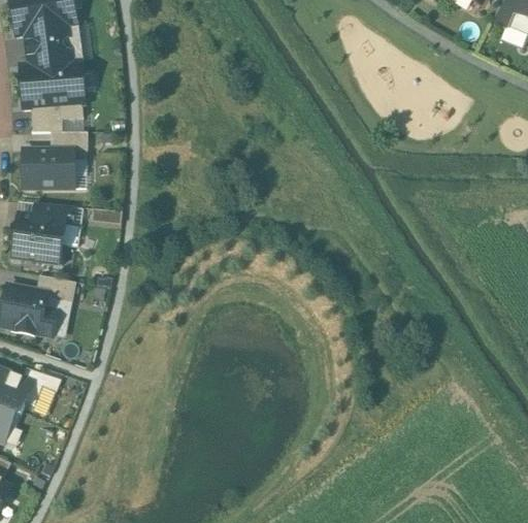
[(29,62),(21,63),(25,105),(89,99),(85,57),(75,58),(71,25),(76,24),(72,0),(10,0),(15,34),(26,32),(29,62)]
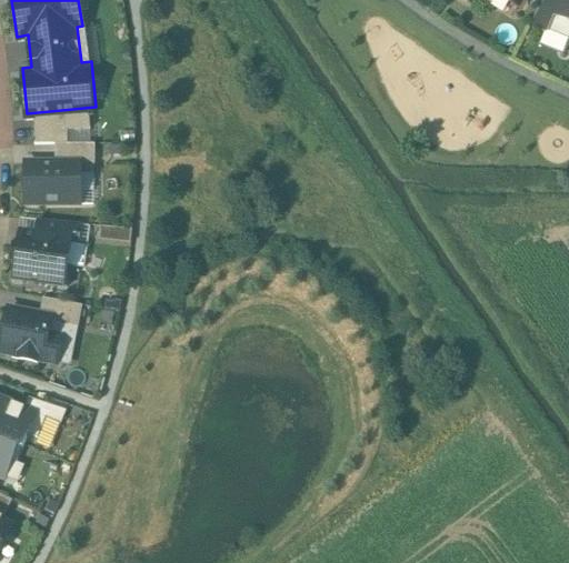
[(539,0),(529,20),(545,28),(546,26),(543,24),(553,0),(539,0)]
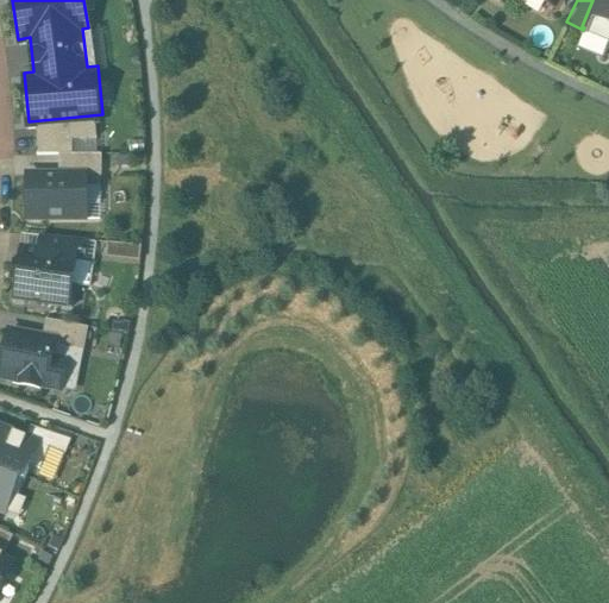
[(592,0),(582,26),(584,27),(608,37),(608,0),(592,0)]
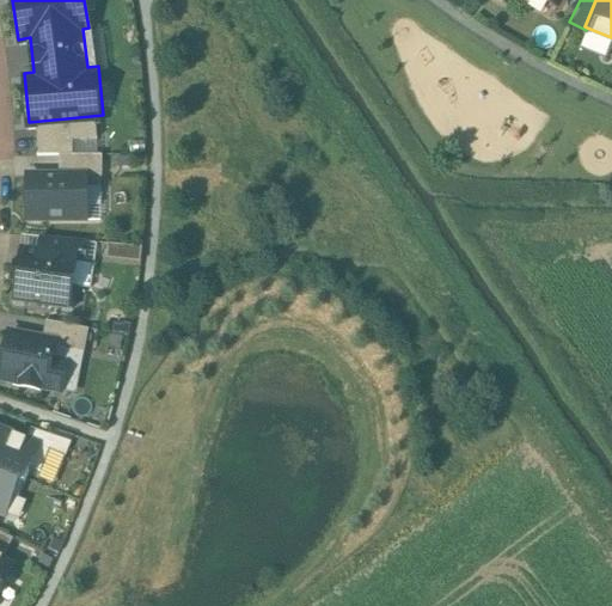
[(102,151),(59,151),(59,171),(85,171),(85,172),(102,172),(102,151)]
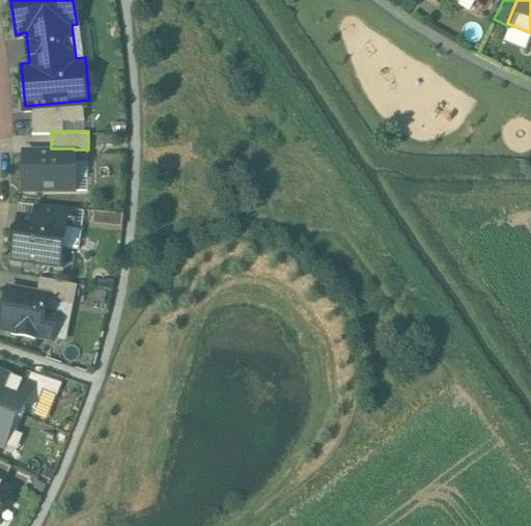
[(51,148),(24,148),(24,189),(75,188),(74,159),(74,149),(74,148),(51,148)]
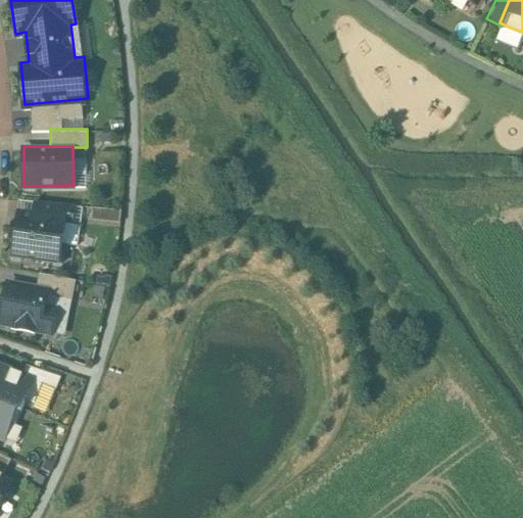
[(87,147),(73,147),(73,156),(87,156),(87,147)]
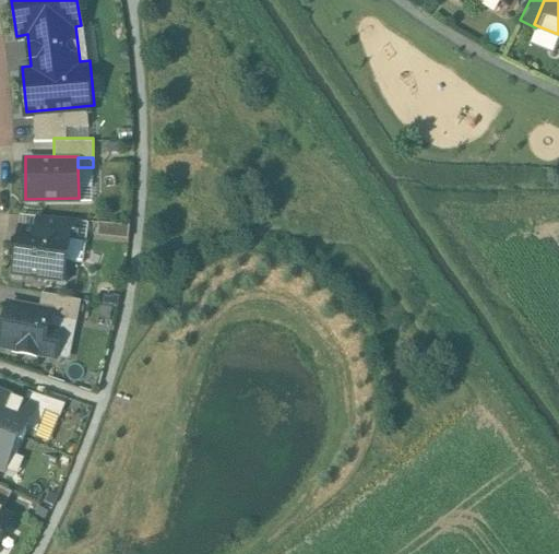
[(78,216),(38,213),(36,227),(69,232),(69,236),(74,237),(78,216)]
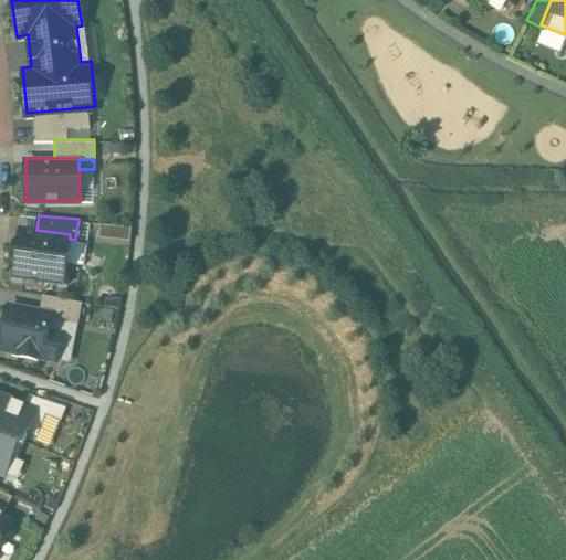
[(37,230),(21,228),(14,274),(66,281),(70,261),(66,261),(70,239),(70,234),(37,230)]
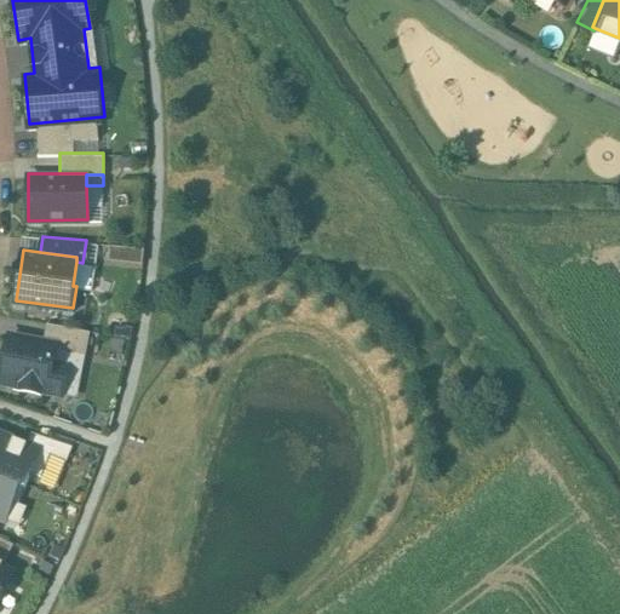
[(90,330),(47,321),(44,339),(57,343),(53,363),(67,366),(79,368),(82,349),(86,350),(90,330)]
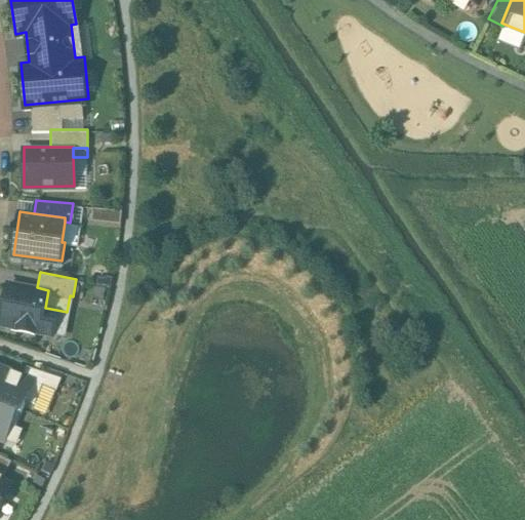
[(37,287),(7,282),(0,320),(0,322),(17,326),(17,327),(35,331),(35,329),(52,332),(56,310),(45,308),(48,290),(37,287)]
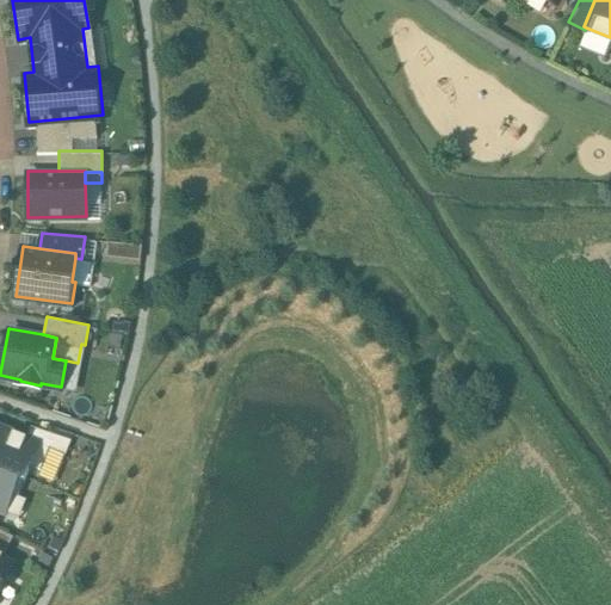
[(78,363),(66,360),(61,387),(75,389),(80,364),(78,363)]
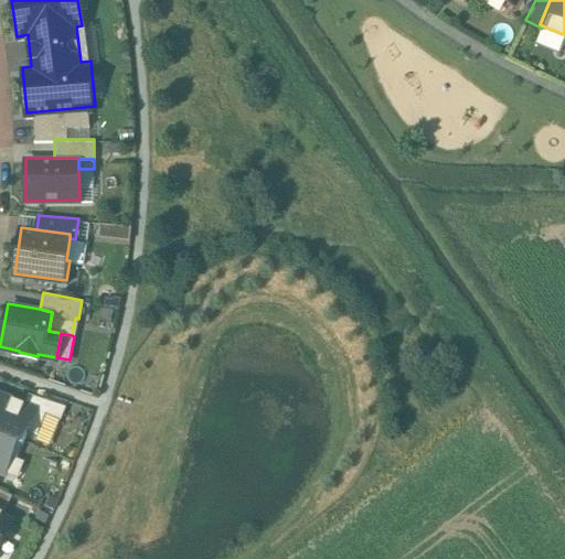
[(0,432),(21,442),(28,427),(35,407),(25,402),(0,391),(0,432)]
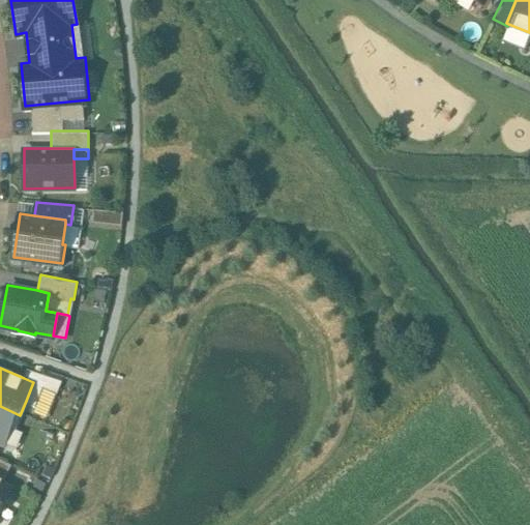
[(28,369),(24,378),(33,382),(43,386),(57,391),(62,380),(28,369)]
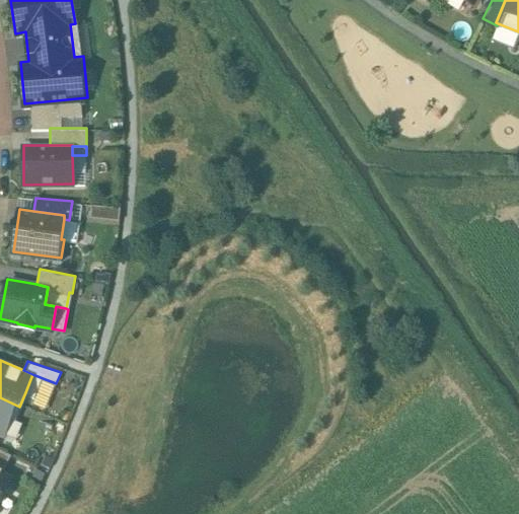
[(43,378),(32,374),(25,392),(34,396),(43,378)]
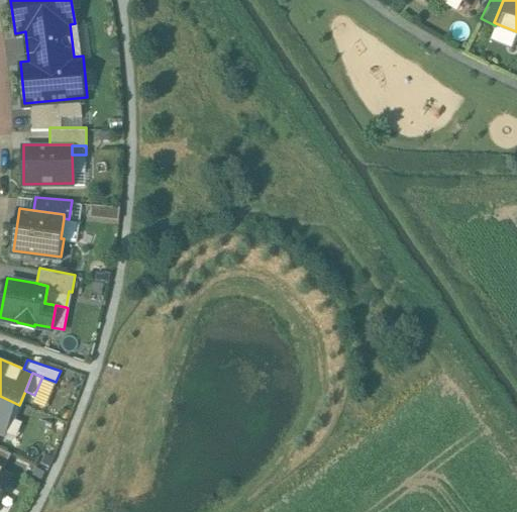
[(11,417),(14,418),(15,417),(19,405),(0,396),(0,429),(5,432),(11,417)]
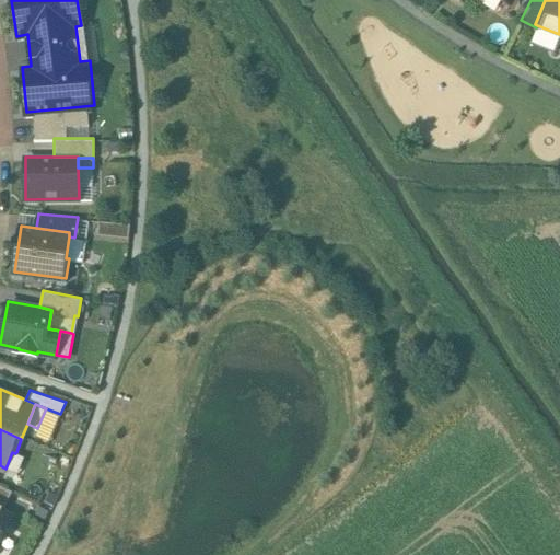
[(24,455),(16,452),(15,453),(12,452),(6,469),(18,473),(24,455)]
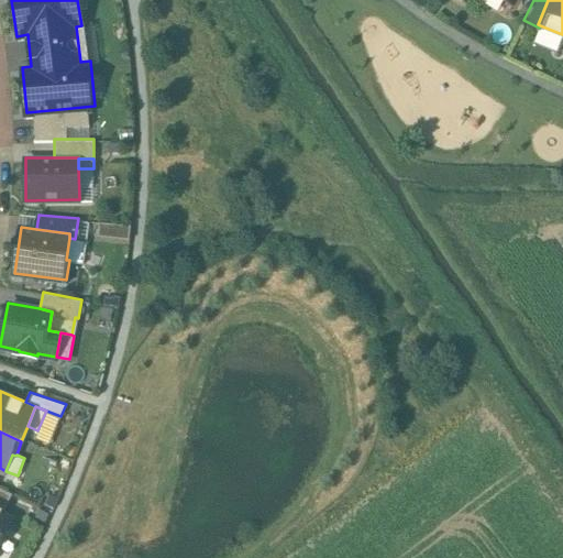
[(0,485),(0,507),(3,510),(13,492),(0,485)]
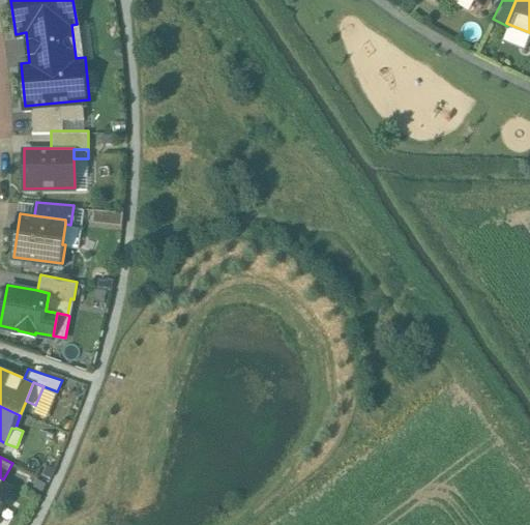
[(0,512),(15,486),(3,479),(0,477),(0,512)]
